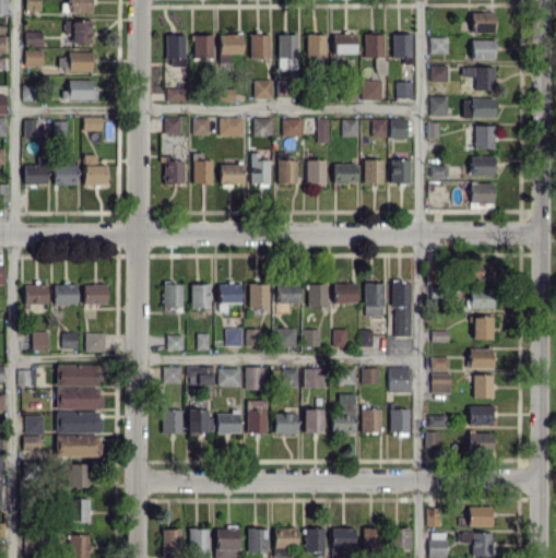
[(26,0),(26,11),(43,11),(42,0),(26,0)]
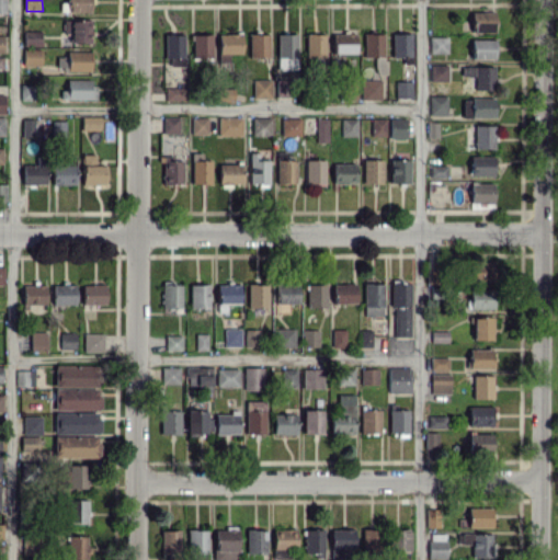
[(94,12),(93,0),(70,0),(70,13),(94,12)]
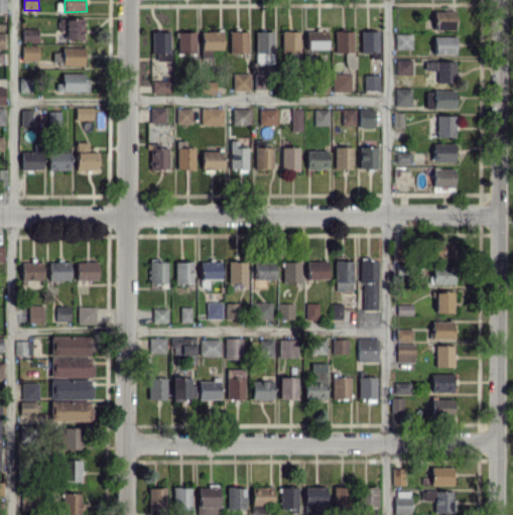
[(436,30),(457,30),(457,11),(436,11),(436,30)]
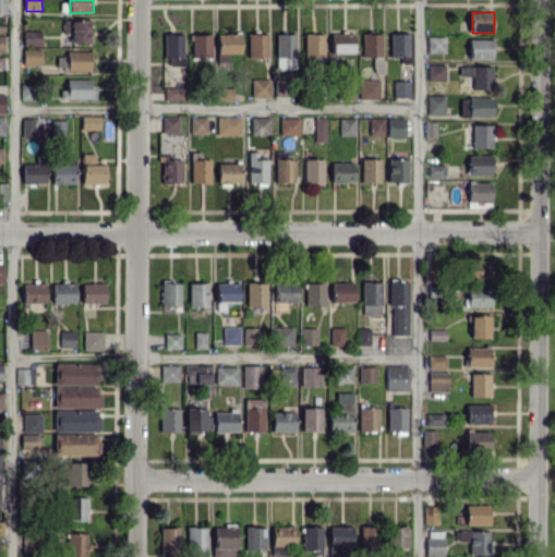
[(73,43),(94,43),(94,20),(65,21),(65,34),(73,33),(73,43)]
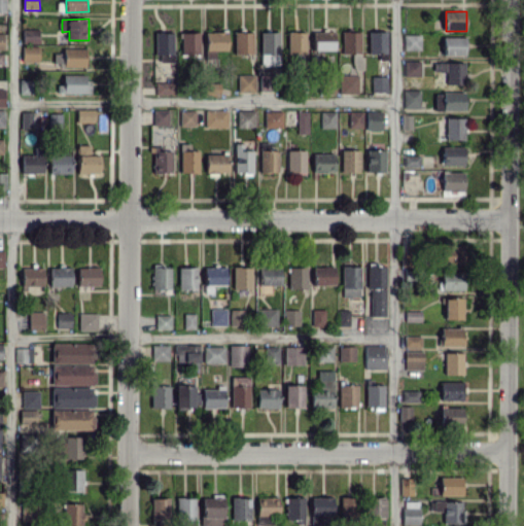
[(25,43),(40,43),(40,30),(25,30),(25,43)]
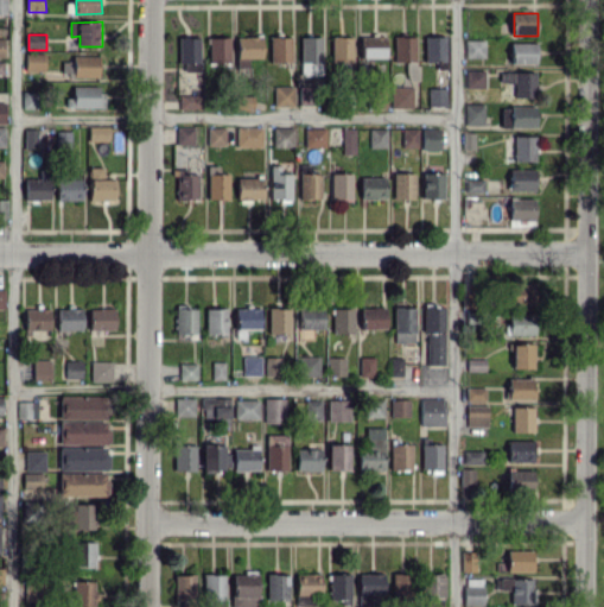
[(363,58),(388,59),(388,35),(363,35),(363,58)]
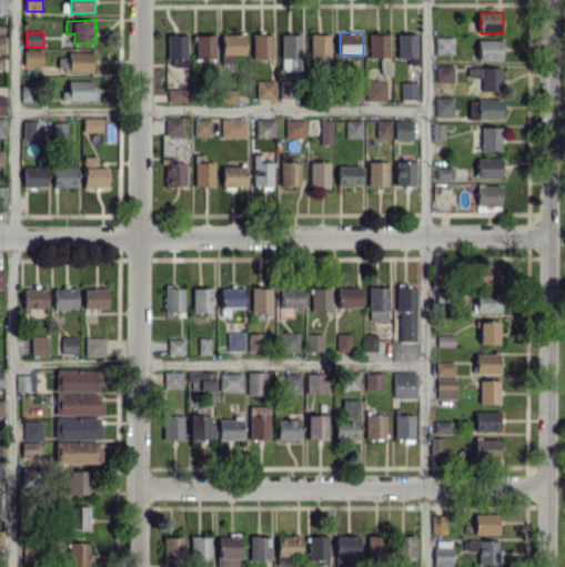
[(223,36),(224,56),(248,54),(246,34),(223,36)]
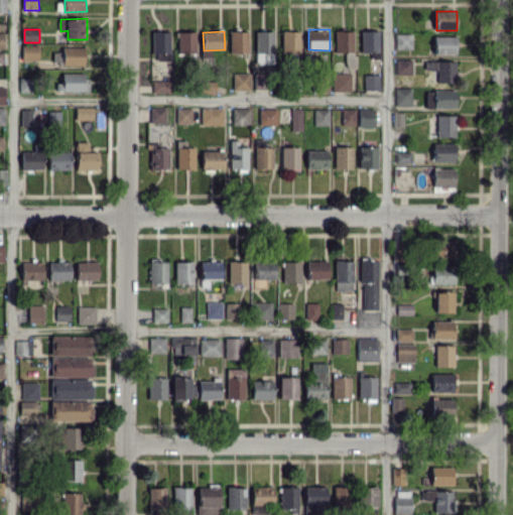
[(250,53),(249,31),(231,32),(232,53),(250,53)]
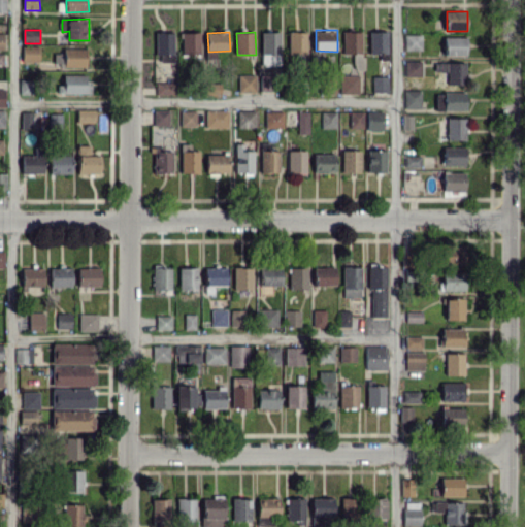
[(263,66),(282,65),(282,32),(263,32),(263,66)]
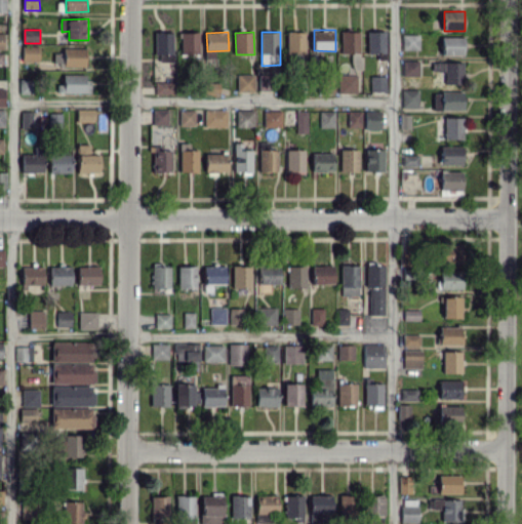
[(307,33),(289,32),(288,54),(307,55),(307,33)]
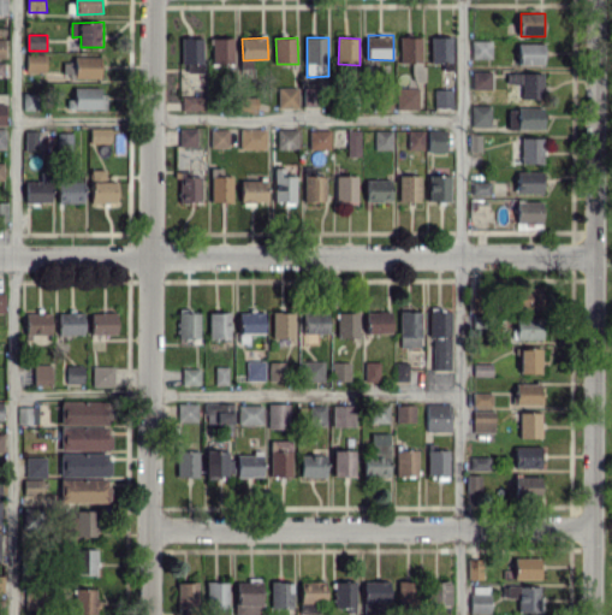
[(423,64),(423,37),(402,37),(402,63),(423,64)]
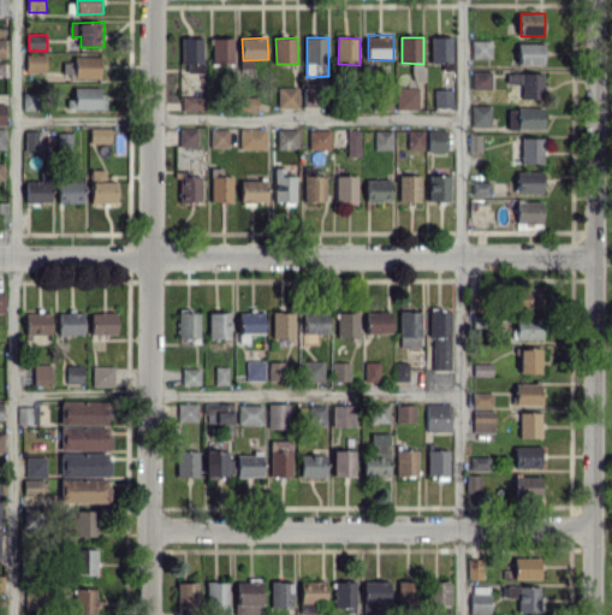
[(432,37),(432,66),(455,66),(455,37),(432,37)]
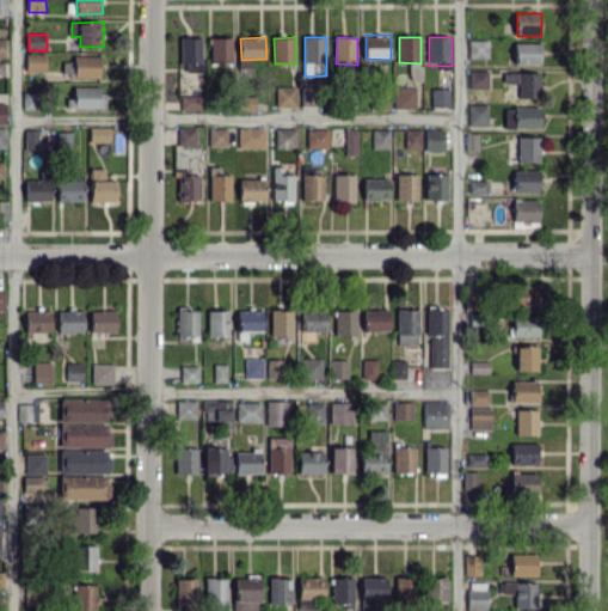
[(204,38),(184,38),(183,73),(203,73),(204,38)]
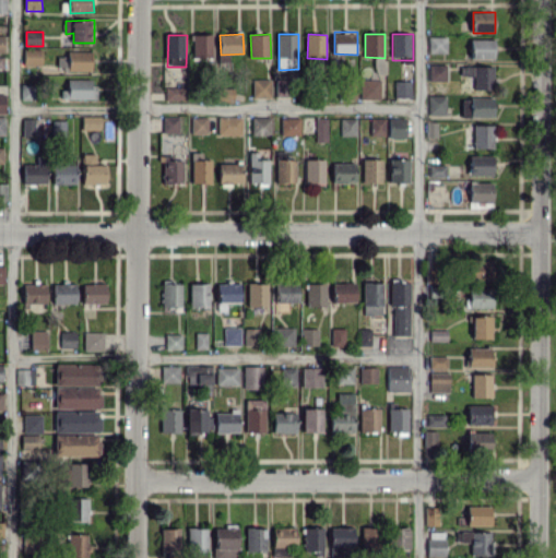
[(214,58),(214,35),(194,35),(194,58),(214,58)]
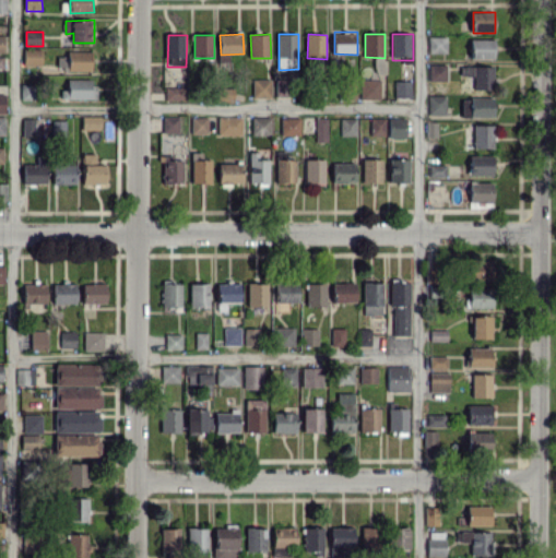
[(448,54),(448,37),(429,37),(429,54),(448,54)]
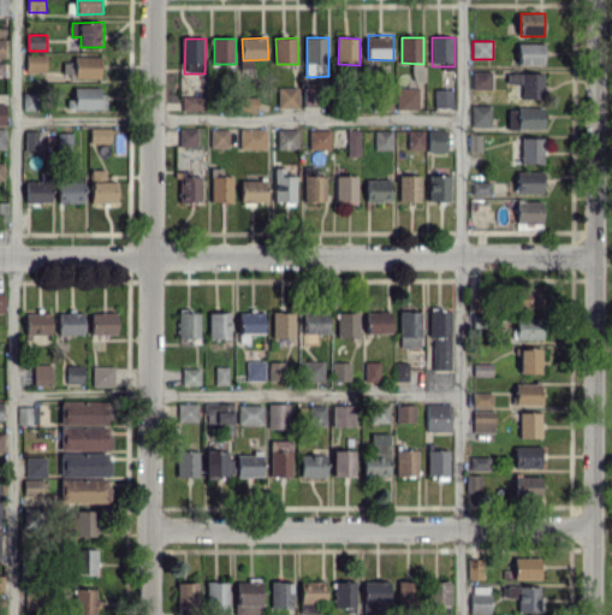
[(520,43),(520,65),(546,65),(545,43),(520,43)]
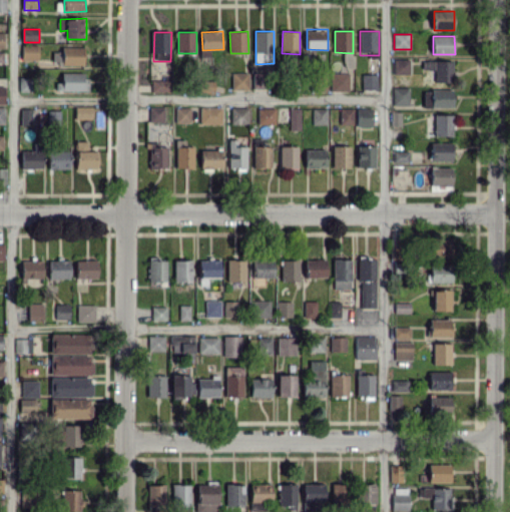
[(40,46),(24,46),(24,61),(40,61),(40,46)]
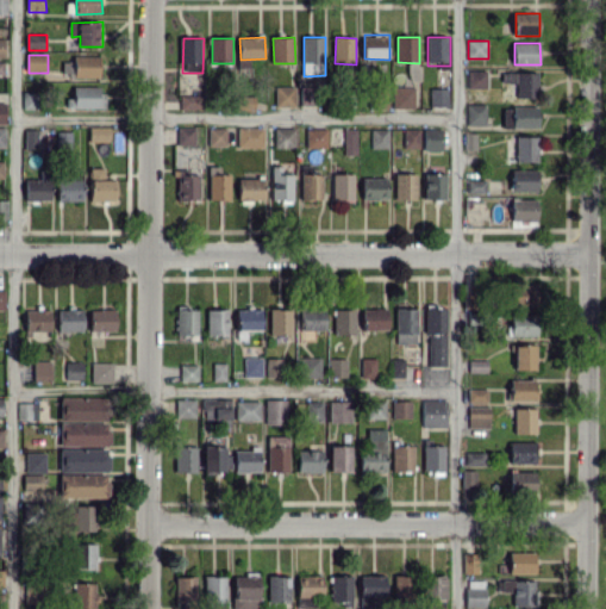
[(101,79),(101,57),(76,56),(75,79),(101,79)]
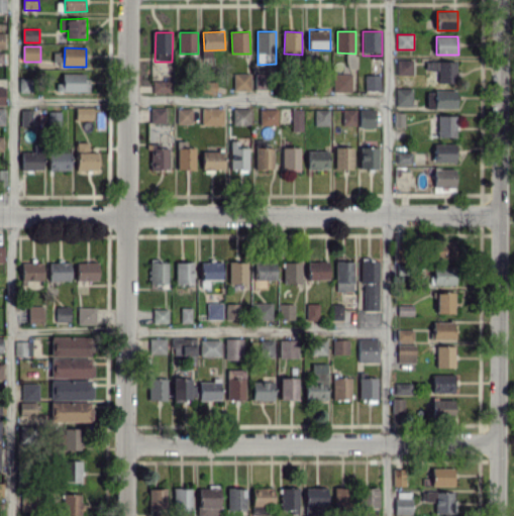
[(415,76),(415,60),(398,60),(398,76),(415,76)]
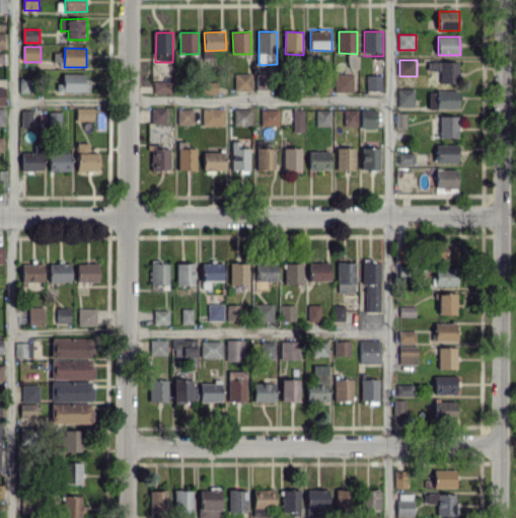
[(441,84),(460,84),(459,62),(430,62),(430,71),(441,71),(441,84)]
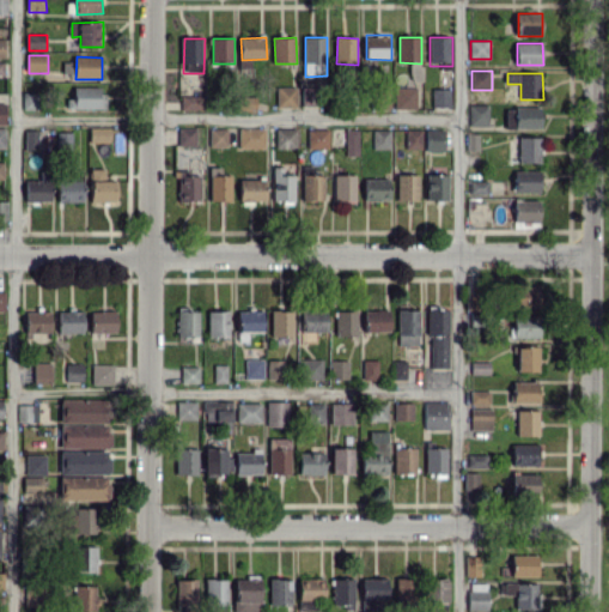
[(105,88),(75,89),(75,100),(68,100),(68,109),(107,109),(105,88)]
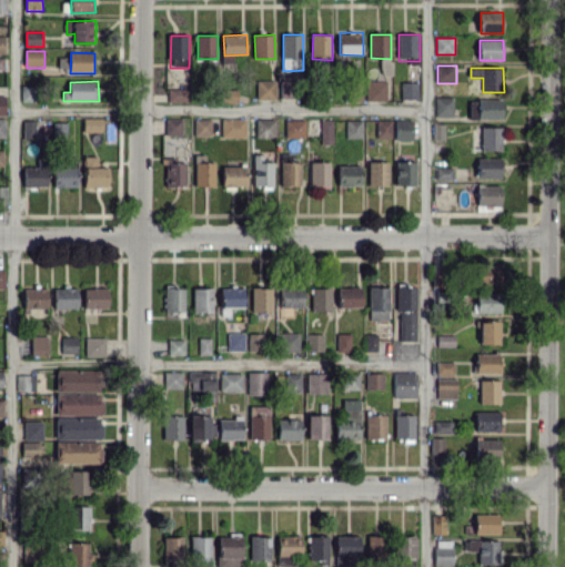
[(278,81),(259,81),(260,101),(278,100),(278,81)]
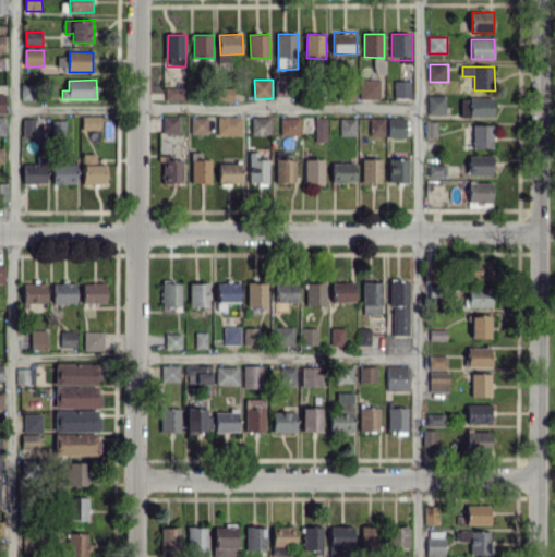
[(362,100),(382,99),(381,80),(361,81),(362,100)]
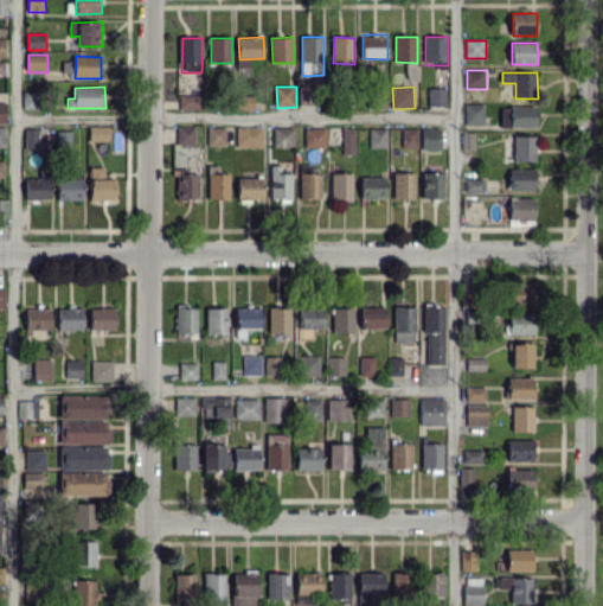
[(430,107),(449,107),(448,88),(429,89),(430,107)]
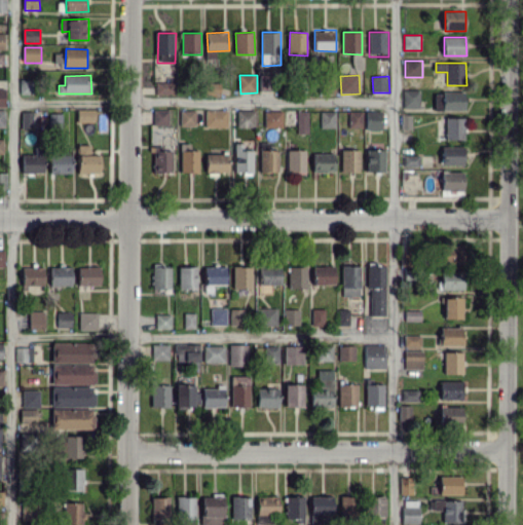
[(33,95),(33,80),(22,79),(22,95),(33,95)]
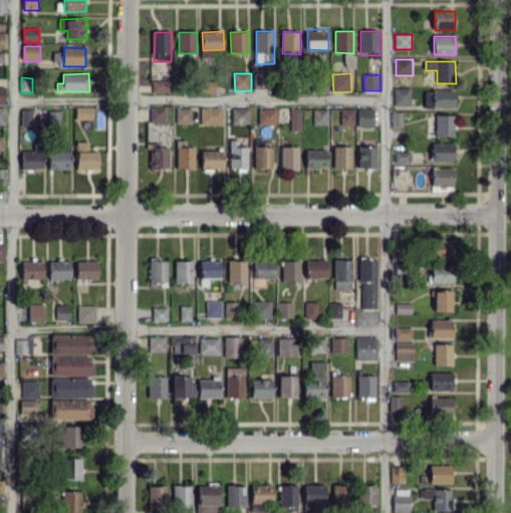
[(154,92),(169,92),(169,80),(154,80),(154,92)]
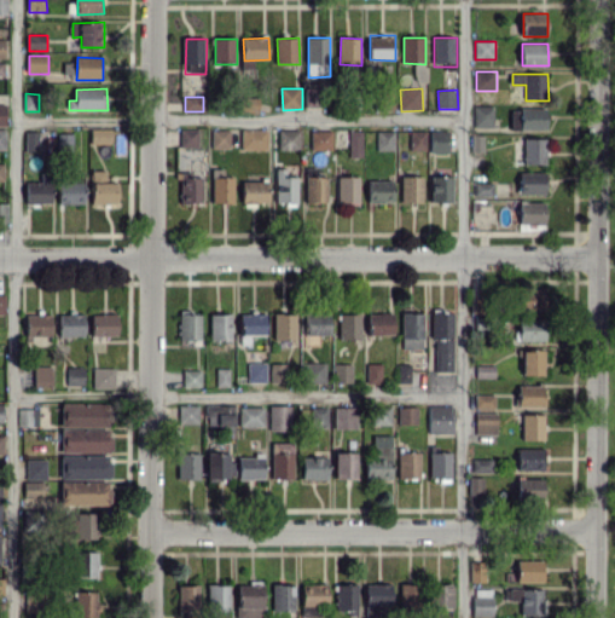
[(494,128),(495,107),(476,107),(476,127),(494,128)]
